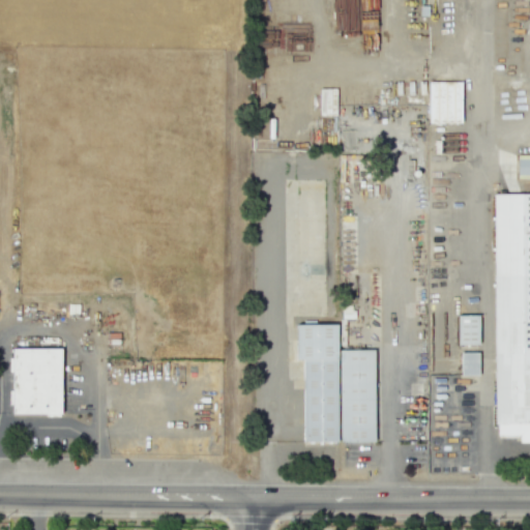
[(429,123),(461,123),(461,82),(429,82),(429,123)]
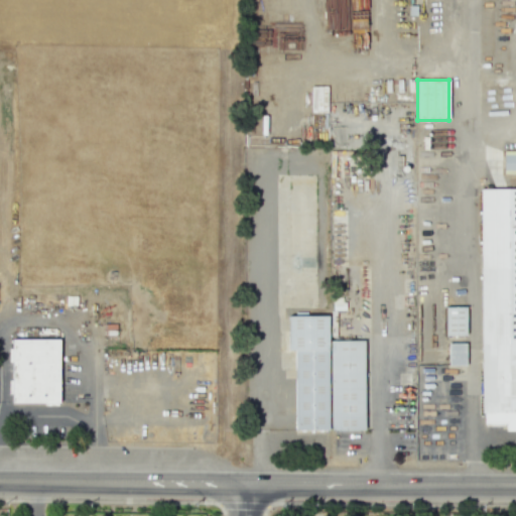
[(515,170),(515,150),(504,151),(503,170),(515,170)]
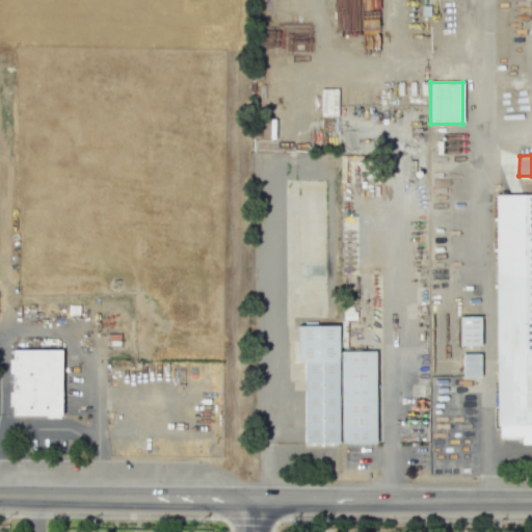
[(496,195),(531,195),(531,444),(520,445),(521,437),(500,439),(499,426),(495,426),(496,195)]
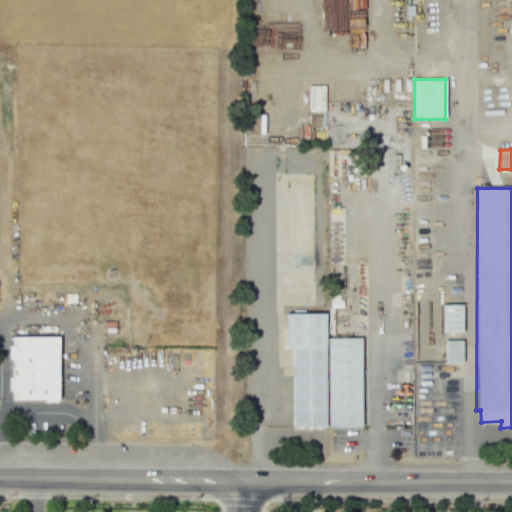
[(462,333),(461,305),(441,305),(441,333),(462,333)]
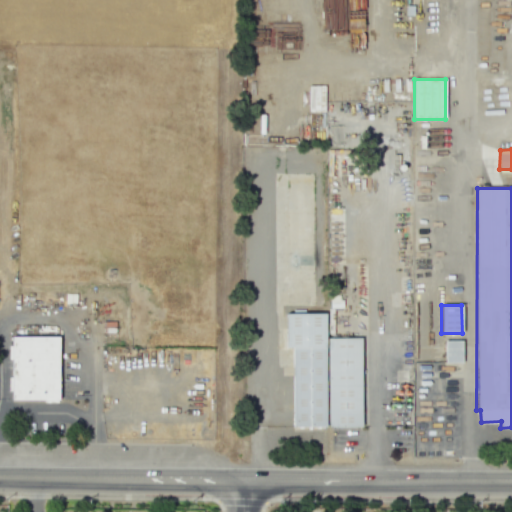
[(284,315),(326,314),(327,339),(361,339),(362,427),(292,428),(293,349),(286,349),(284,315)]
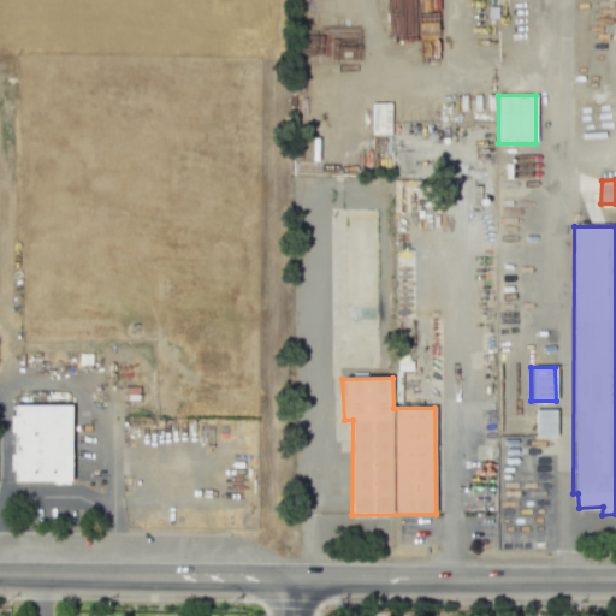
[(15,406),(71,408),(72,483),(13,483),(15,406)]
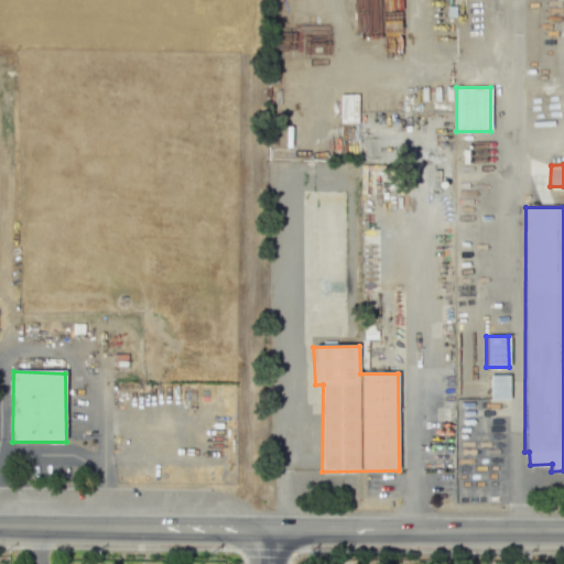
[(508,376),(490,376),(489,400),(508,400),(508,376)]
